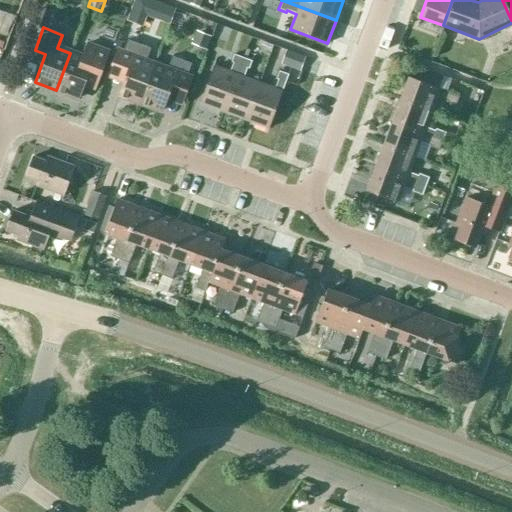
[(118,94),(140,102),(154,65),(141,60),(146,47),(127,40),(119,62),(111,80),(122,84),(118,94)]
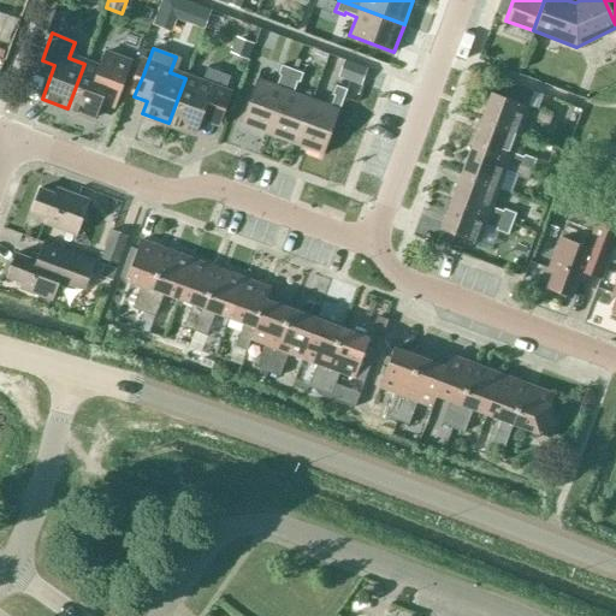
[(84,64),(67,108),(94,118),(99,104),(114,110),(132,63),(129,61),(106,53),(100,70),(84,64)]
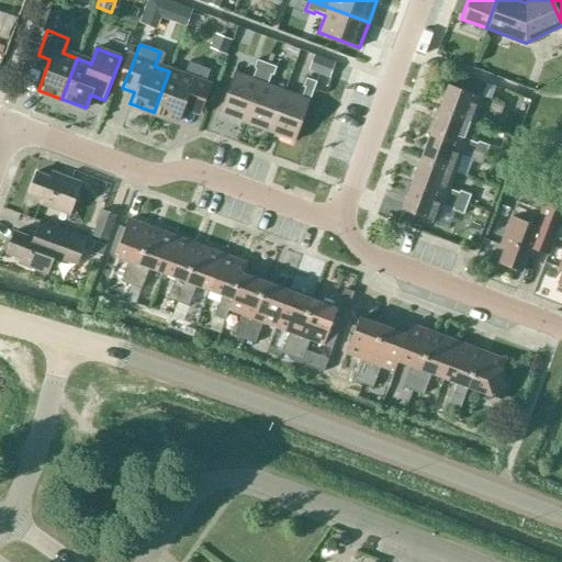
[(314,55),(308,70),(329,78),(336,63),(314,55)]
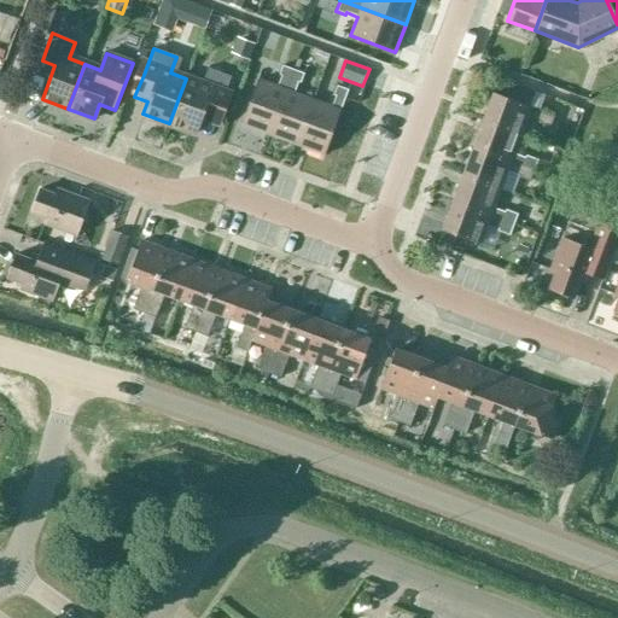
[(268,134),(292,69),(281,65),(279,75),(280,76),(277,87),(257,80),(240,124),(268,134)]
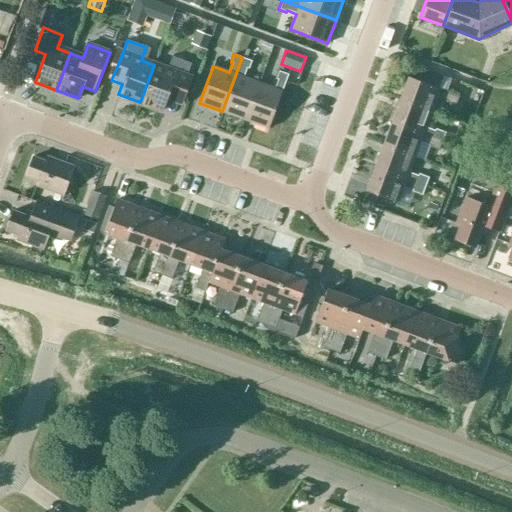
[(187,74),(191,63),(172,56),(167,70),(154,65),(140,102),(162,110),(166,100),(182,106),(193,76),(187,74)]
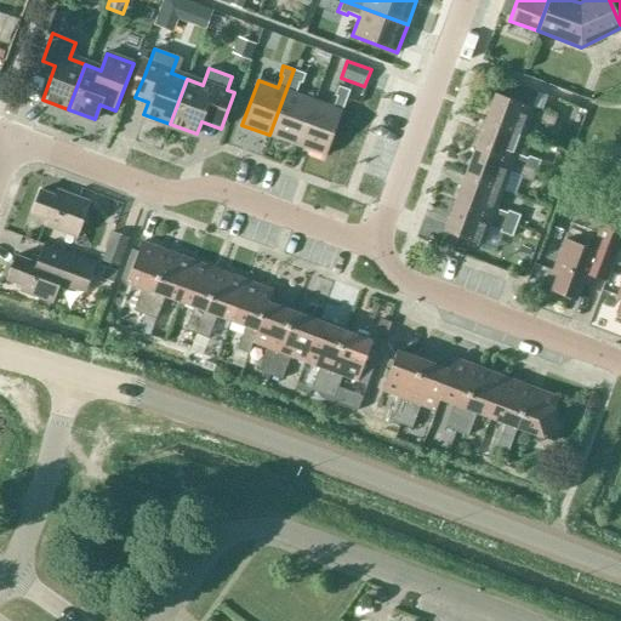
[(297,146),(314,101),(295,93),(300,83),(301,83),(305,74),(294,69),(269,135),(297,146)]
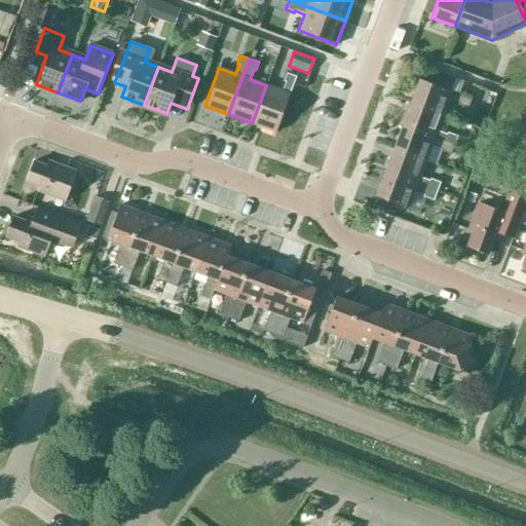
[(411,103),(443,114),(448,99),(458,102),(457,104),(467,108),(472,99),(451,90),(456,78),(439,72),(435,84),(419,79),(411,103)]
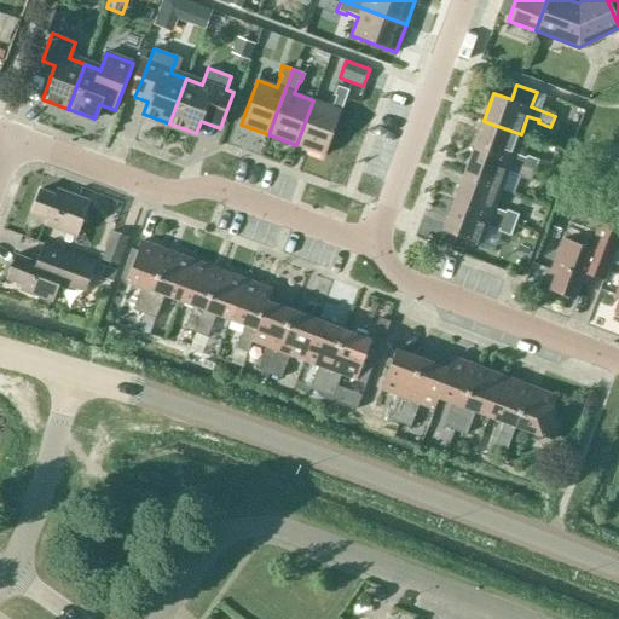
[(331,106),(313,100),(296,145),(324,155),(348,90),(337,86),(334,94),(336,96),(331,106)]
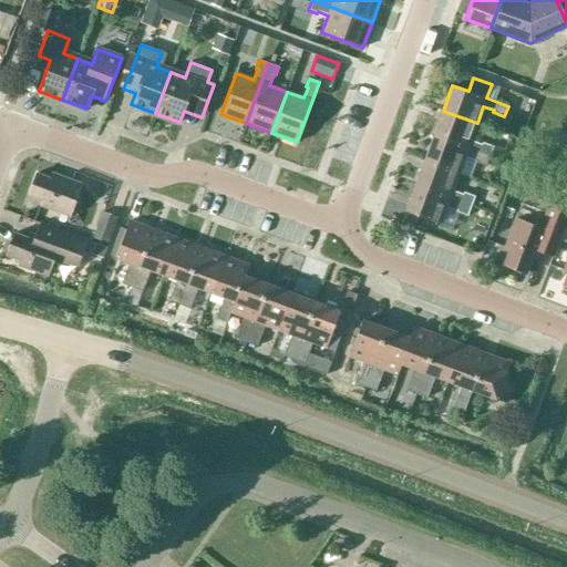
[(433,135),(490,156),(493,146),(482,142),(481,144),(471,141),(477,123),(443,111),(433,135)]
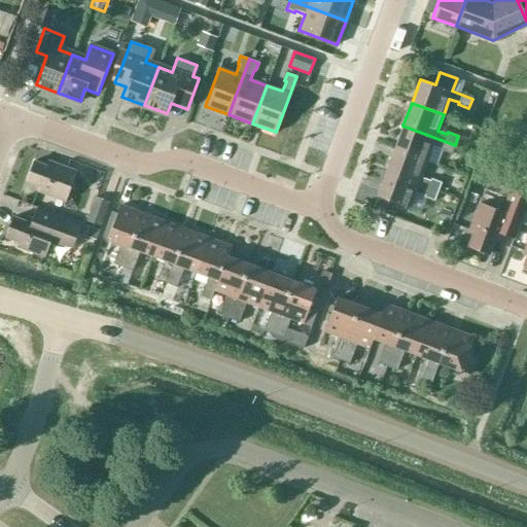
[(451,154),(455,145),(402,126),(394,149),(426,161),(432,145),(442,148),(441,150),(451,154)]
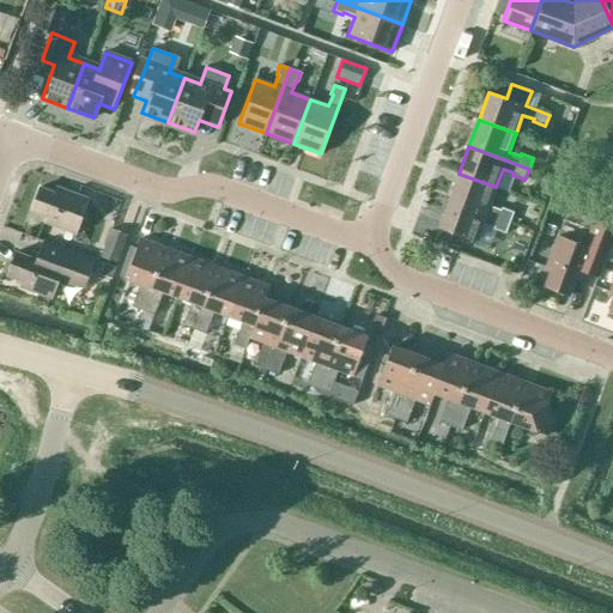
[(489,206),(496,187),(459,174),(449,200),(509,223),(513,212),(501,207),(499,210),(489,206)]
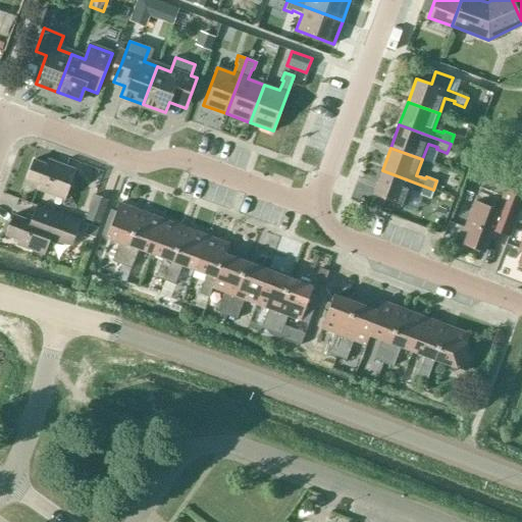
[(75,169),(48,159),(46,164),(33,159),(25,179),(39,185),(37,190),(64,200),(75,169)]
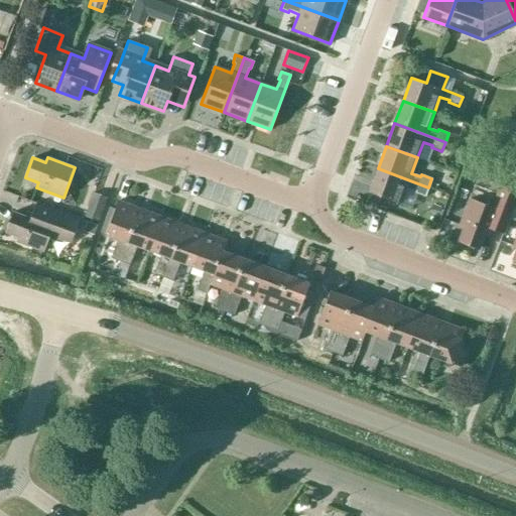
[(424,197),(428,187),(378,168),(369,191),(400,204),(406,187),(415,190),(414,192),(424,197)]
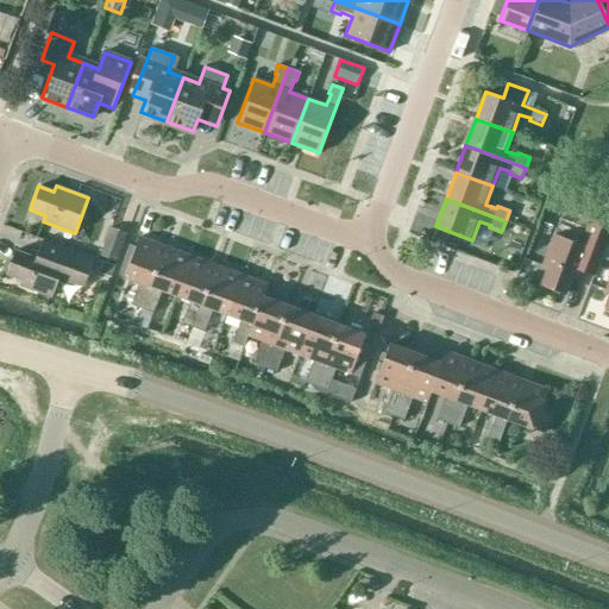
[(579,245),(553,234),(541,265),(547,268),(541,283),(565,293),(571,277),(576,280),(579,271),(595,276),(608,238),(608,224),(591,218),(579,245)]
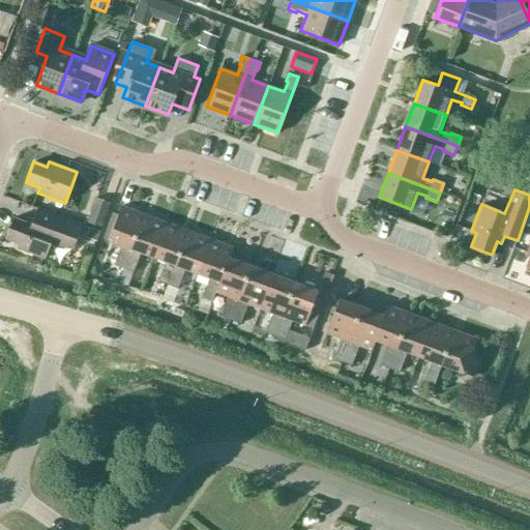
[(95,198),(87,222),(100,227),(110,203),(95,198)]
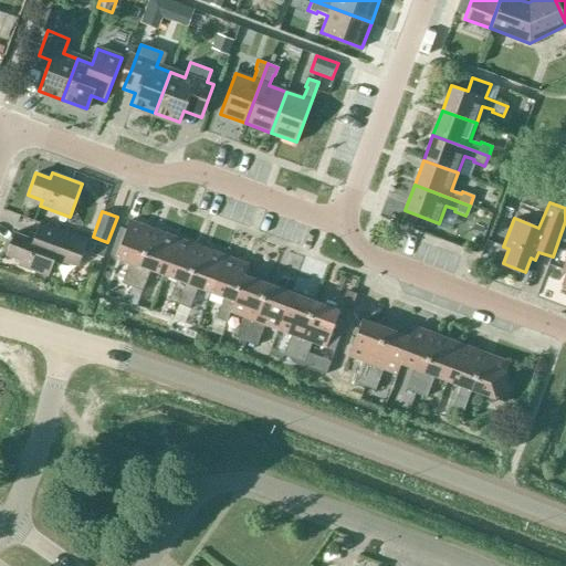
[(132,286),(153,229),(128,220),(115,257),(129,261),(121,283),(132,286)]
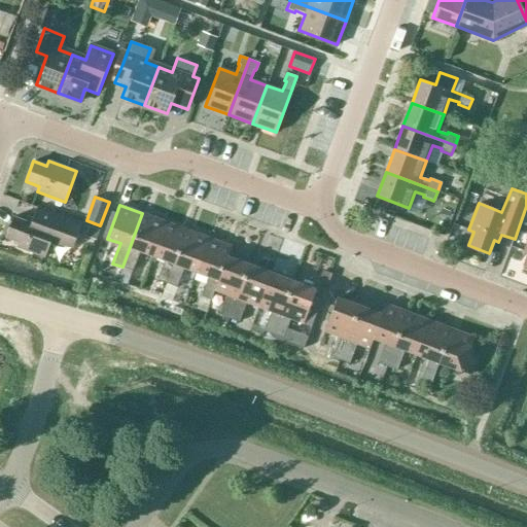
[(37,207),(33,218),(28,216),(26,221),(12,216),(5,237),(19,242),(16,247),(43,257),(49,243),(72,247),(80,223),(37,207)]
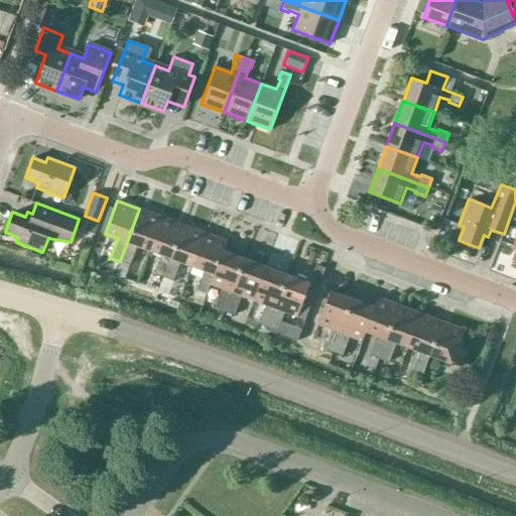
[(148,250),(161,217),(139,209),(120,261),(129,265),(136,245),(148,250)]
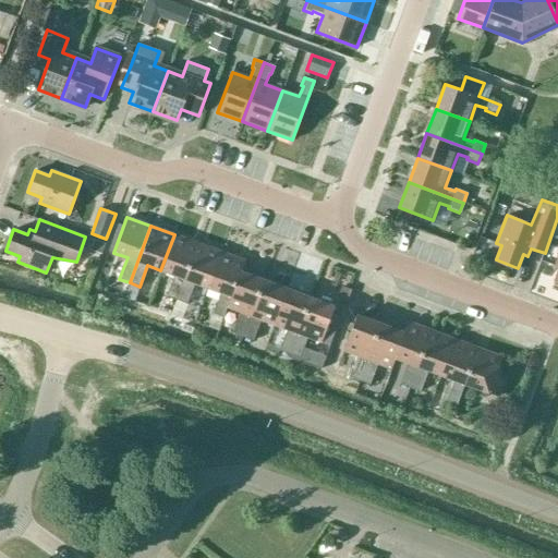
[(197,243),(174,234),(160,270),(173,275),(166,296),(177,300),(197,243)]
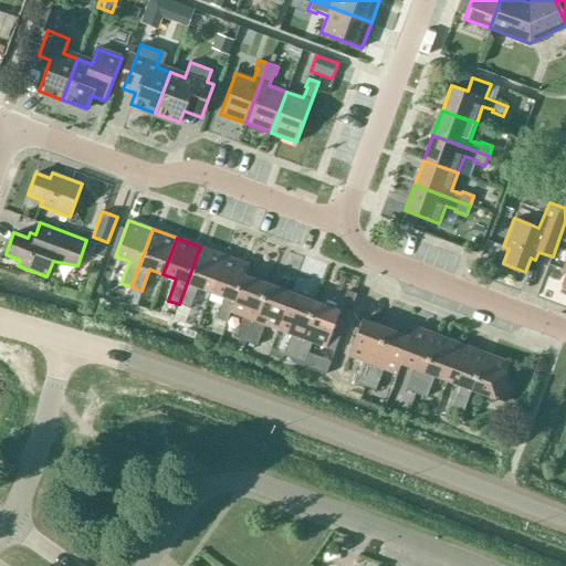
[(223,255),(200,247),(179,304),(189,308),(197,286),(210,292),(223,255)]
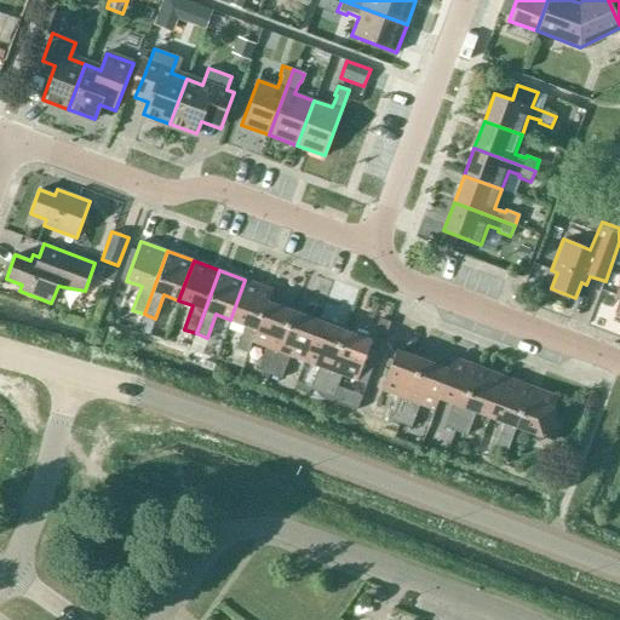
[(271,290),(245,280),(230,320),(245,325),(236,349),(247,352),(252,342),(267,302),(268,302),(271,290)]
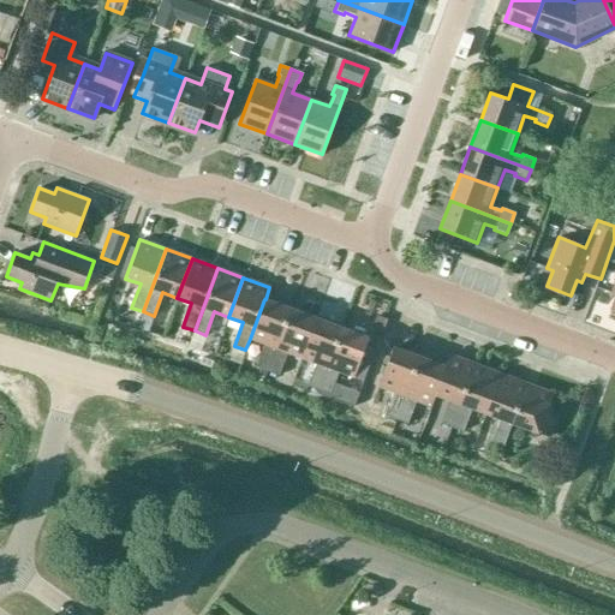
[(290,309),(266,299),(264,299),(250,339),(264,344),(256,366),(267,371),(290,309)]
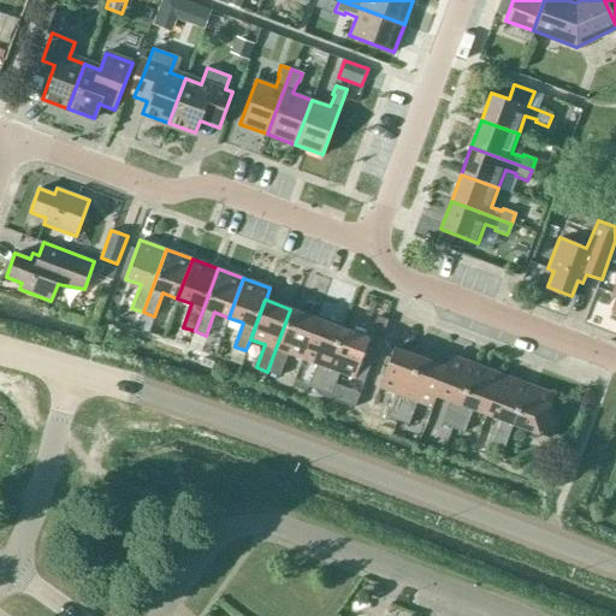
[(317,319),(290,309),(267,372),(279,377),(288,353),(301,359),(317,319)]
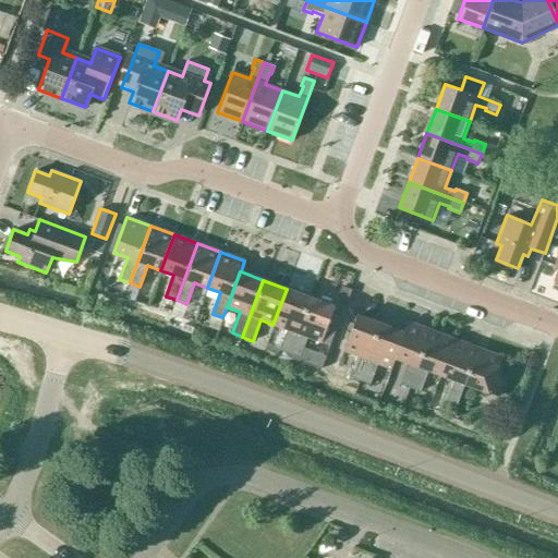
[(310,298),(287,289),(273,325),(287,329),(278,350),(289,354),(310,298)]
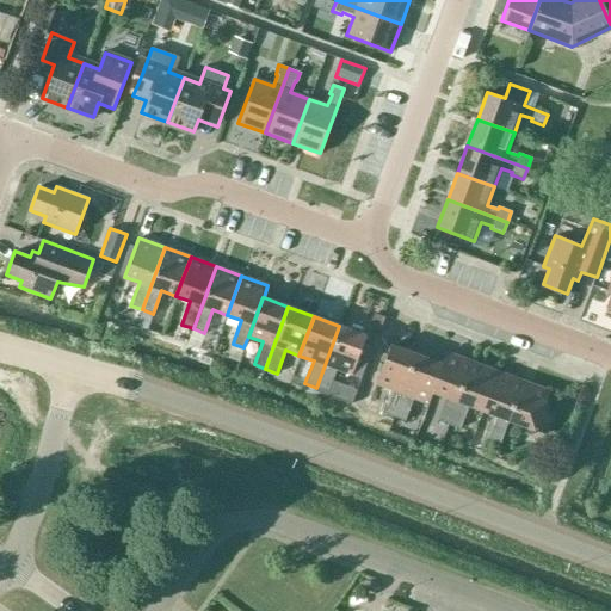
[(365,335),(339,326),(316,388),(328,393),(337,369),(351,375),(365,335)]
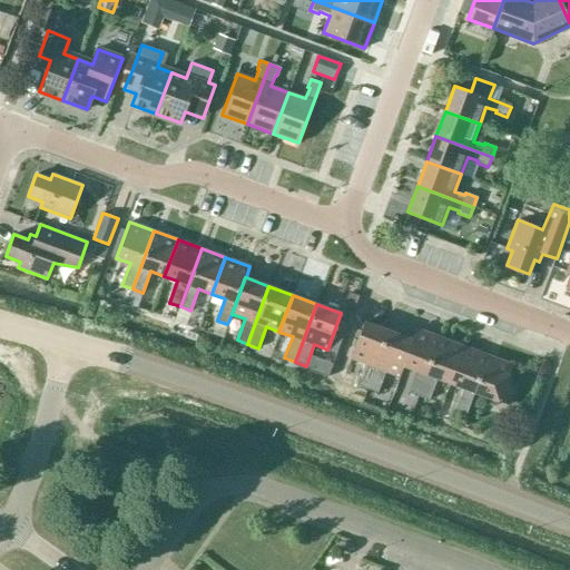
[(356,384),(366,389),(389,331),(364,322),(350,359),(364,363),(356,384)]
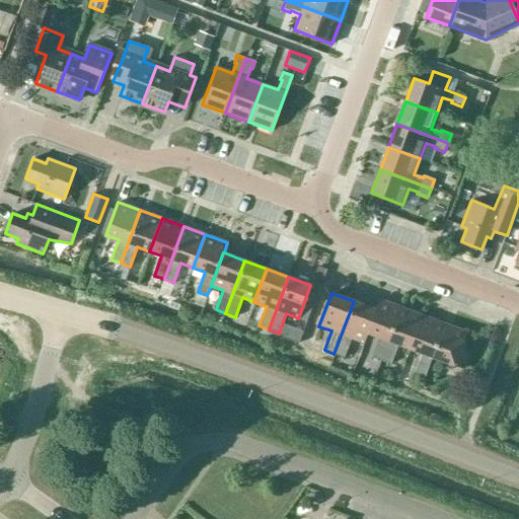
[(371,357),(381,360),(400,307),(378,299),(374,309),(375,309),(366,332),(367,332),(378,337),(371,357)]
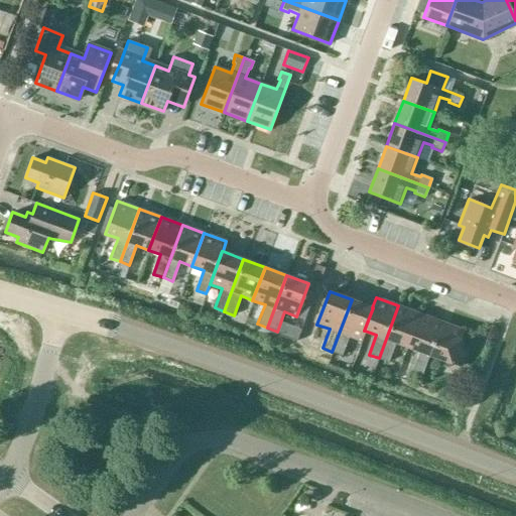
[(373,307),(372,307),(352,299),(332,352),(342,356),(349,336),(361,341),(365,331),(364,331),(373,307)]
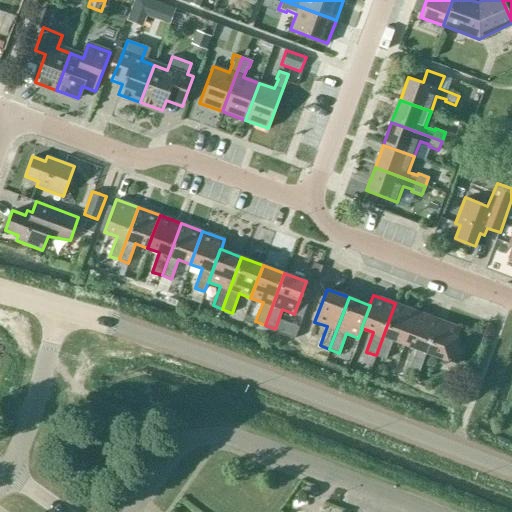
[(392,340),(404,344),(416,311),(395,303),(376,355),(385,359),(392,340)]
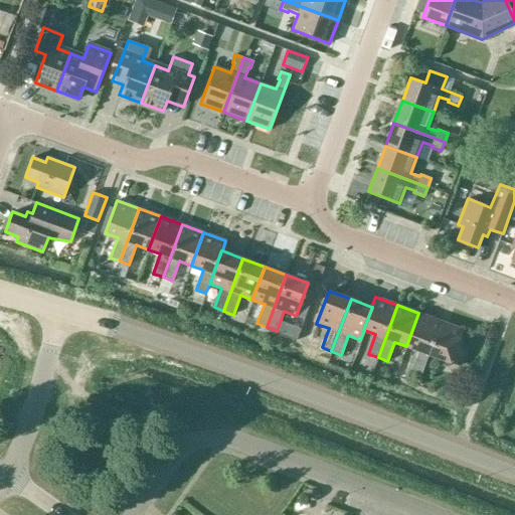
[(418,313),(406,346),(418,350),(411,370),(421,373),(428,354),(427,354),(440,321),(418,313)]
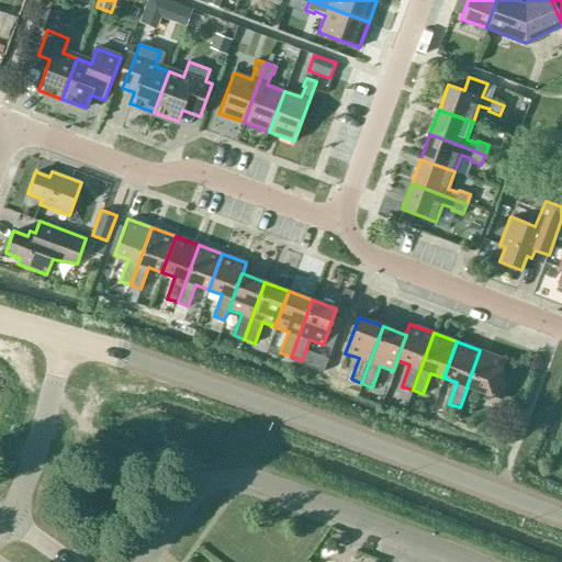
[(504,359),(480,350),(467,386),(468,386),(502,400),(507,383),(497,379),(504,359)]
